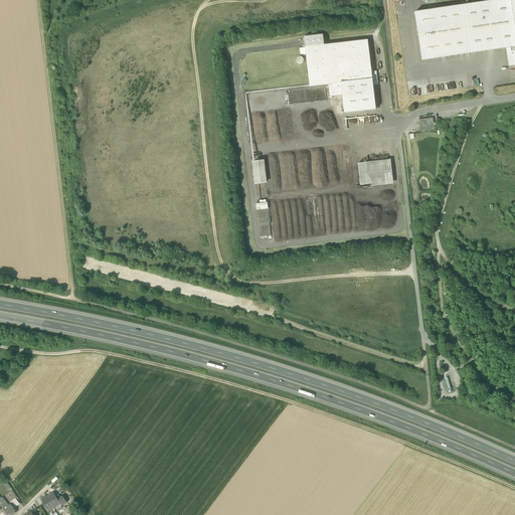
[(421,61),(506,48),(514,46),(514,31),(510,0),(498,0),(414,13),(421,61)]
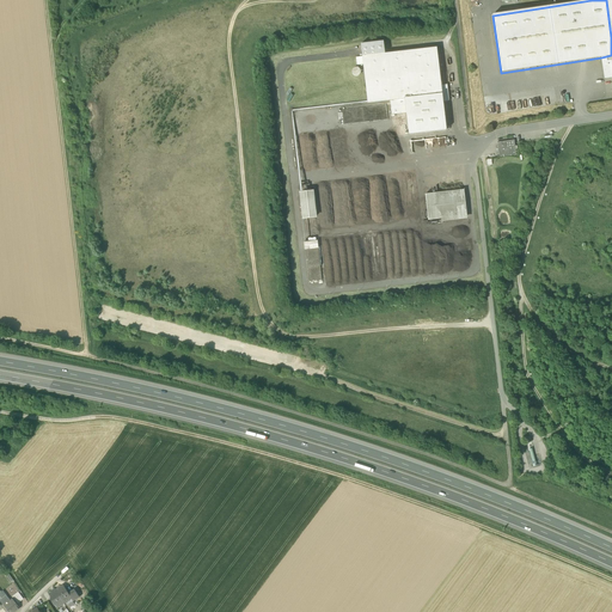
[(361,46),(362,56),(385,54),(384,42),(361,44),(361,46)]
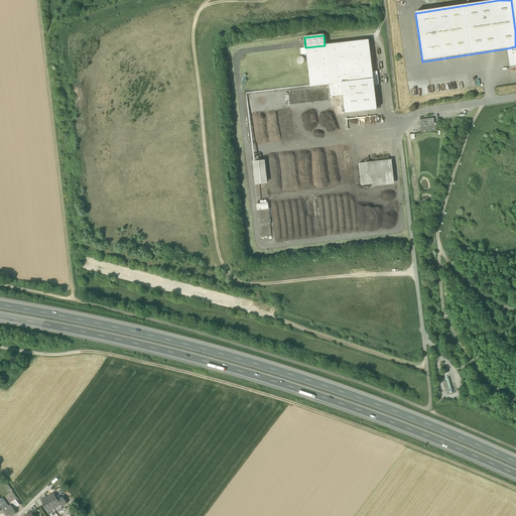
[(368,40),(325,45),(305,47),(305,48),(306,54),(309,88),(329,85),(341,84),(373,80),(372,72),(368,40)]
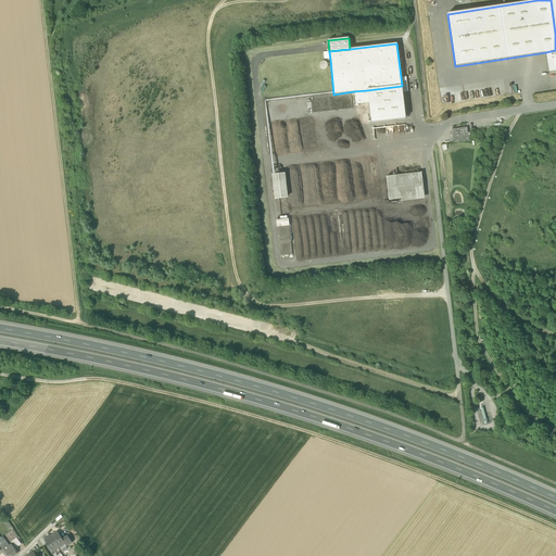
[(555,50),(546,52),(548,72),(555,71),(555,50)]
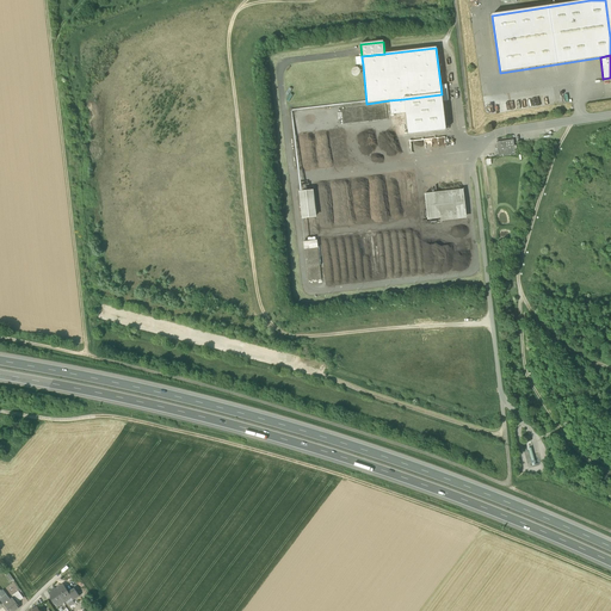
[(442,94),(403,99),(406,113),(408,135),(445,130),(443,102),(442,94)]
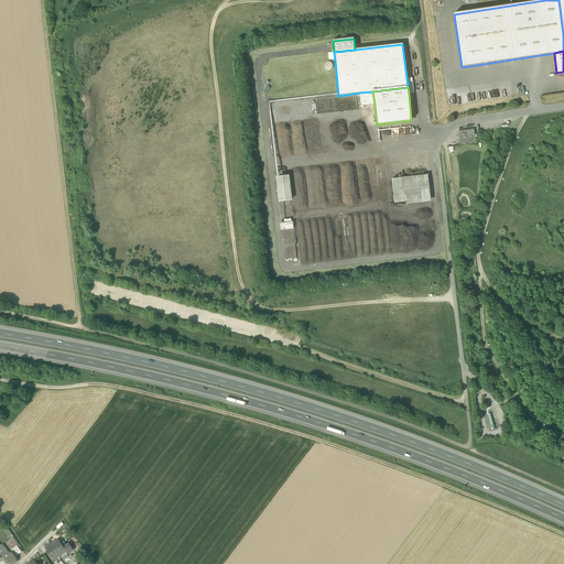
[(360,106),(375,105),(372,91),(359,93),(360,106)]
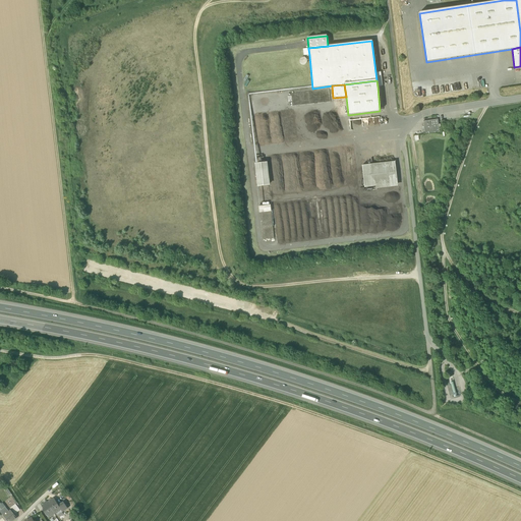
[(325,90),(291,94),(292,106),(315,103),(315,101),(316,101),(316,102),(325,101),(325,96),(325,95),(325,90)]
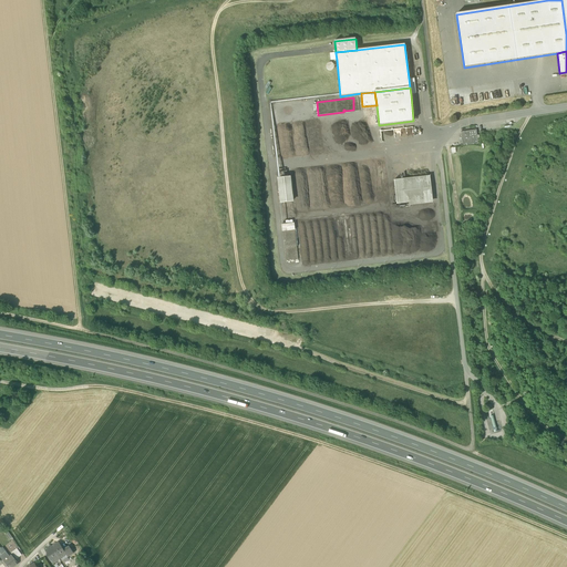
[(461,132),(462,145),(478,143),(477,133),(476,132),(476,130),(461,132)]
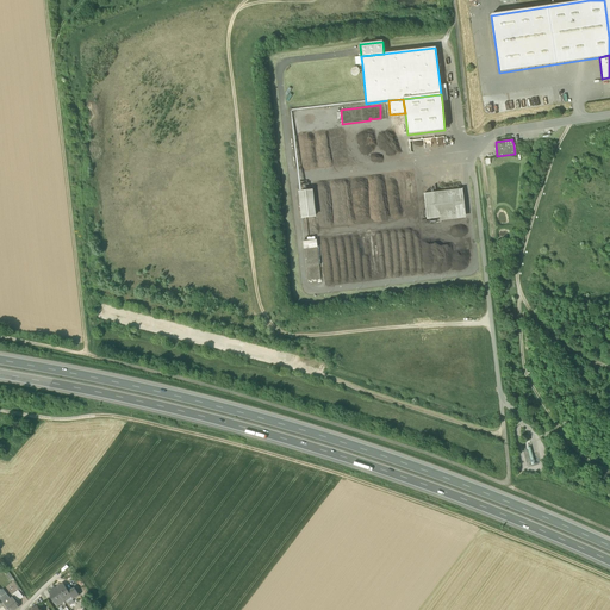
[(437,192),(440,218),(465,216),(462,190),(437,192)]
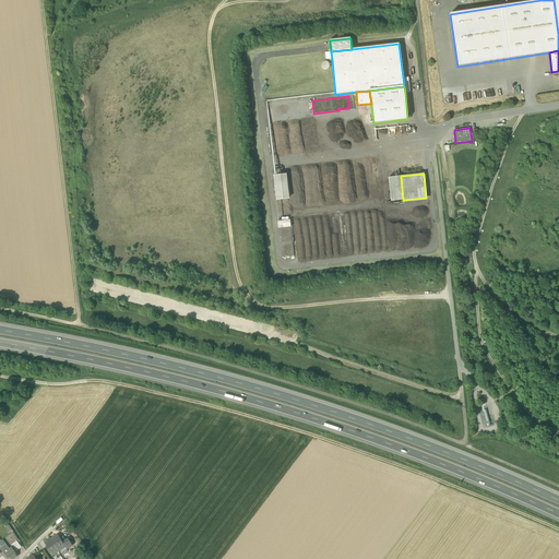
[(403,200),(401,176),(389,178),(391,201),(403,200)]
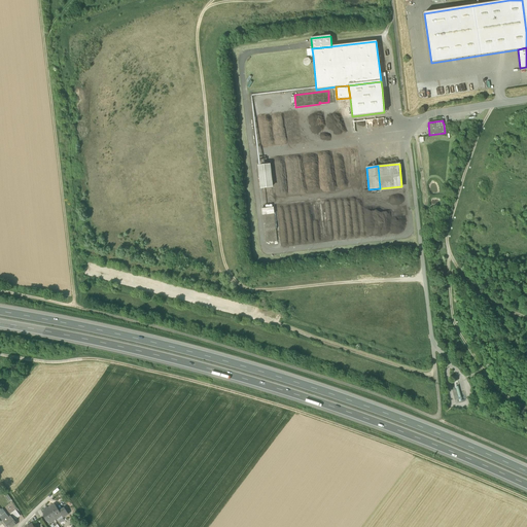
[(258,172),(260,187),(273,186),(271,171),(258,172)]
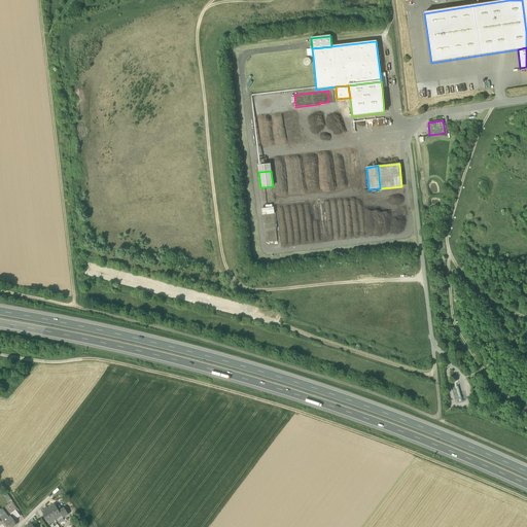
[(55,520),(62,516),(59,512),(55,504),(47,508),(55,520)]
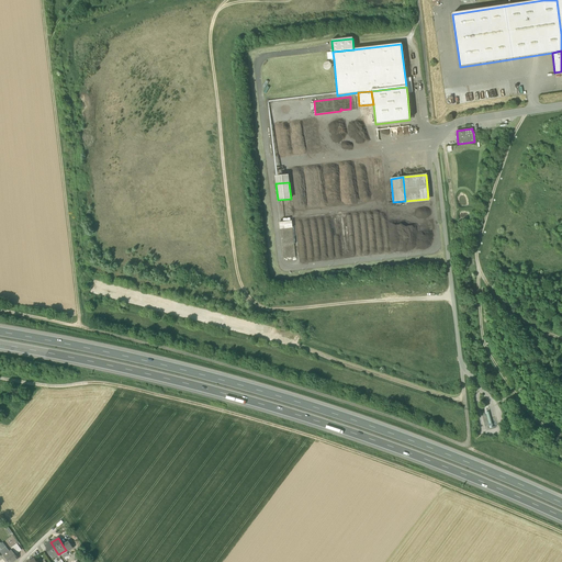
[(68,541),(63,546),(66,550),(67,552),(72,549),(68,541)]
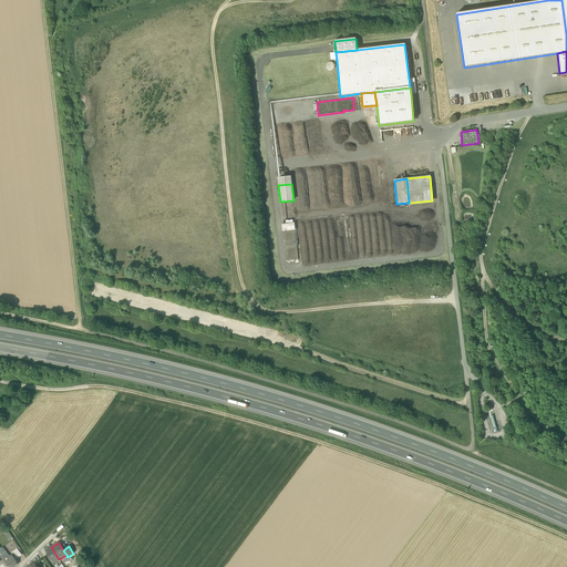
[(53,563),(59,559),(51,547),(45,550),(48,555),(47,555),(50,562),(51,560),(53,563)]
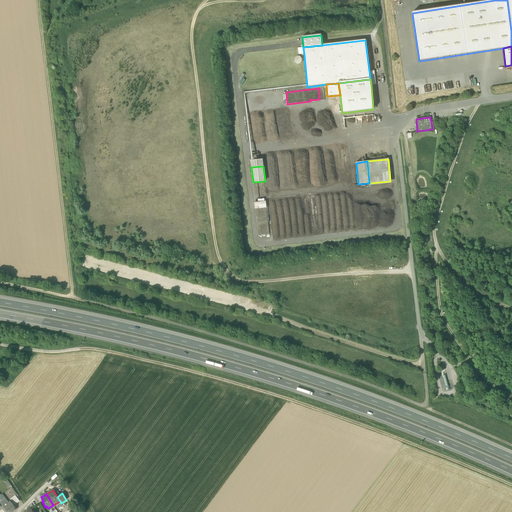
[(20,501),(15,495),(10,499),(15,505),(20,501)]
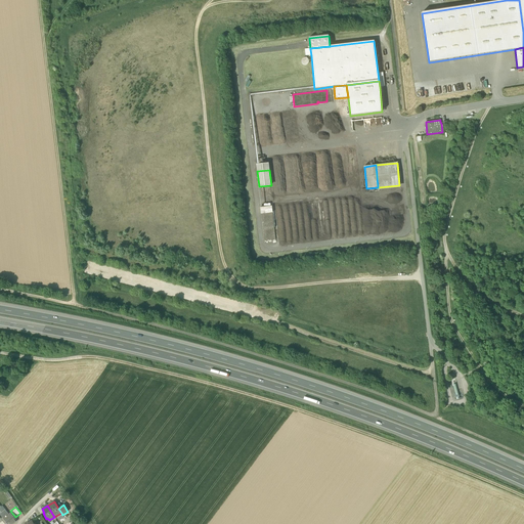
[(0,514),(3,519),(9,515),(5,510),(2,513),(0,514)]
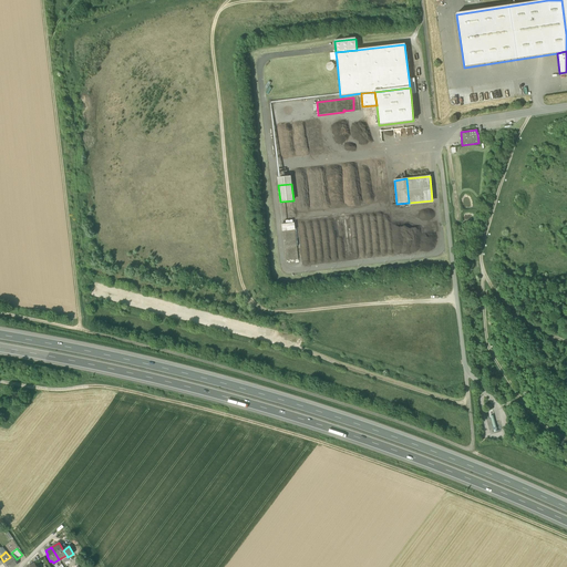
[(11,555),(10,557),(3,562),(8,566),(13,566),(18,564),(11,555)]
